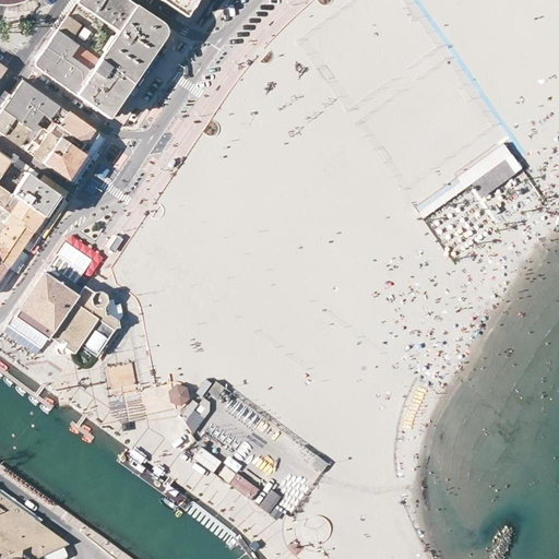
[(0,14),(8,14),(13,13),(20,12),(25,10),(30,7),(35,2),(37,0),(26,0),(25,1),(23,2),(18,4),(15,4),(14,7),(13,7),(11,8),(10,8),(9,8),(7,7),(7,6),(6,6),(0,6),(0,4),(0,14)]
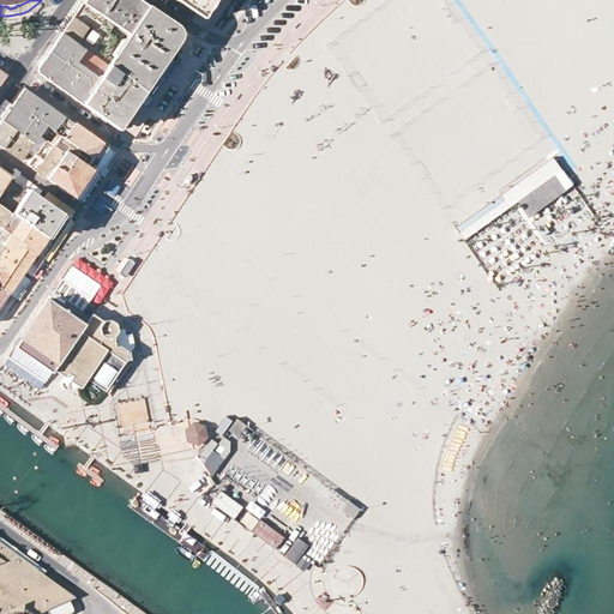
[(109,65),(131,32),(84,0),(62,32),(109,65)]
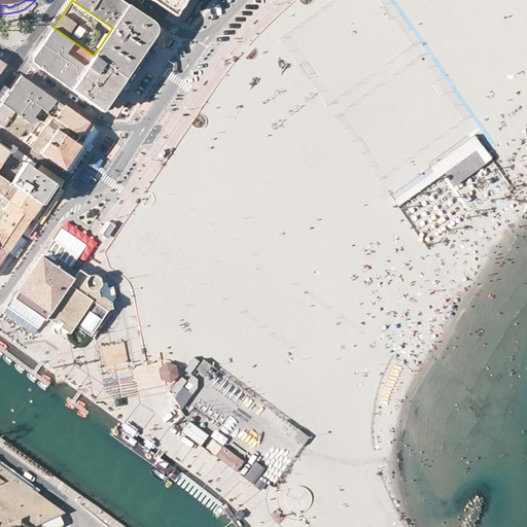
[(113,0),(72,0),(112,28),(94,56),(120,76),(150,32),(148,23),(139,16),(113,0)]
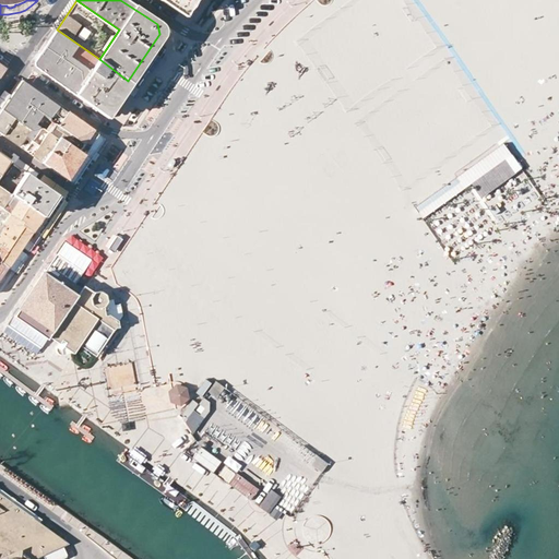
[(120,0),(147,18),(157,24),(159,34),(128,81),(131,83),(138,73),(157,45),(164,36),(164,34),(165,31),(165,28),(164,26),(163,24),(161,22),(159,21),(127,0),(120,0)]
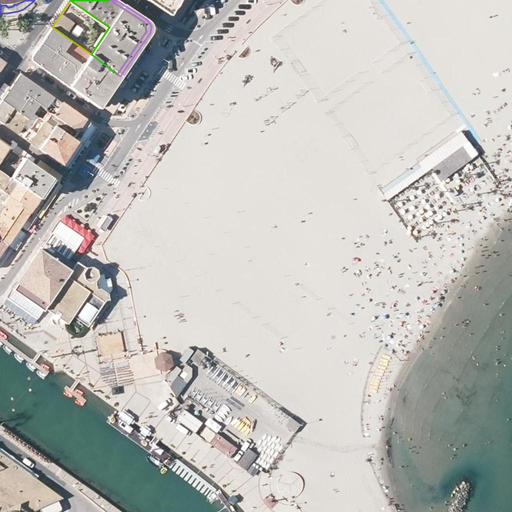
[(148,0),(165,11),(172,0),(148,0)]
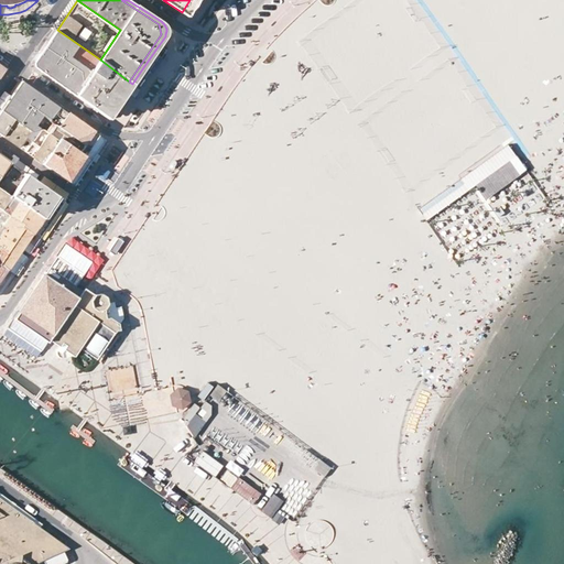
[(190,0),(182,12),(186,15),(193,6),(196,0),(190,0)]
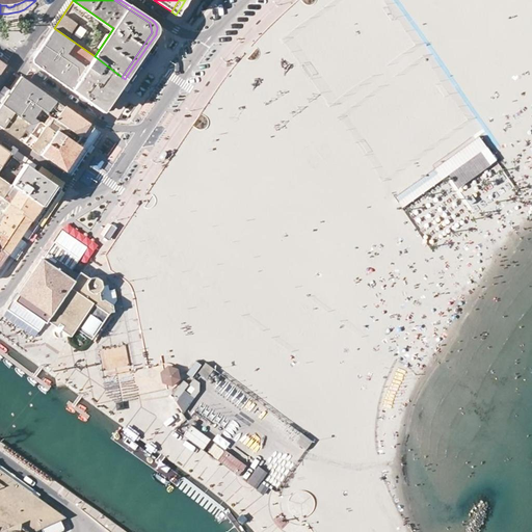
[(95,56),(54,28),(42,46),(34,57),(34,63),(46,72),(86,101),(103,112),(116,91),(125,79),(122,77),(95,56)]
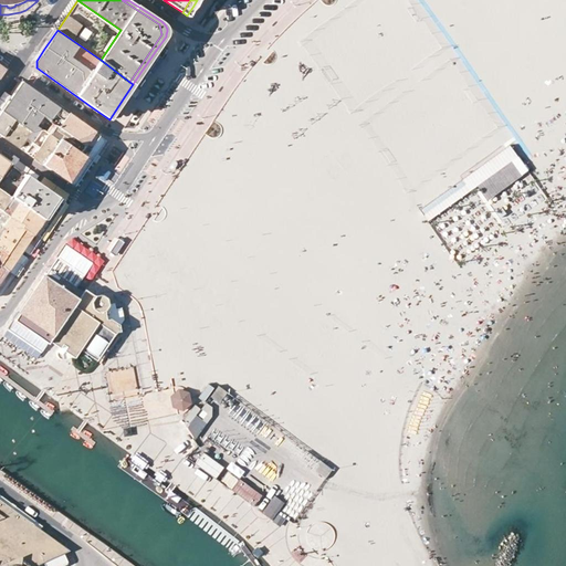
[(54,114),(59,107),(21,81),(1,111),(14,119),(30,130),(32,132),(37,124),(39,121),(43,115),(45,117),(50,121),(54,114)]
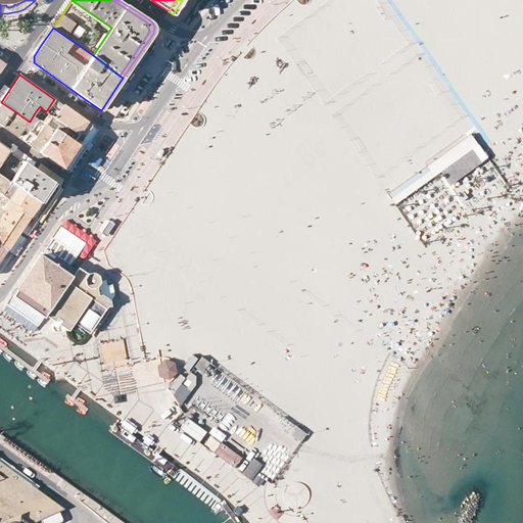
[(58,111),(54,117),(83,138),(91,125),(54,99),(50,105),(58,111)]
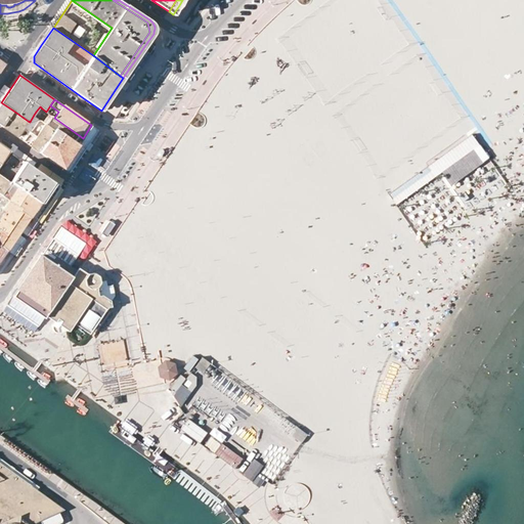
[(0,124),(3,126),(13,111),(1,102),(0,103),(0,124)]
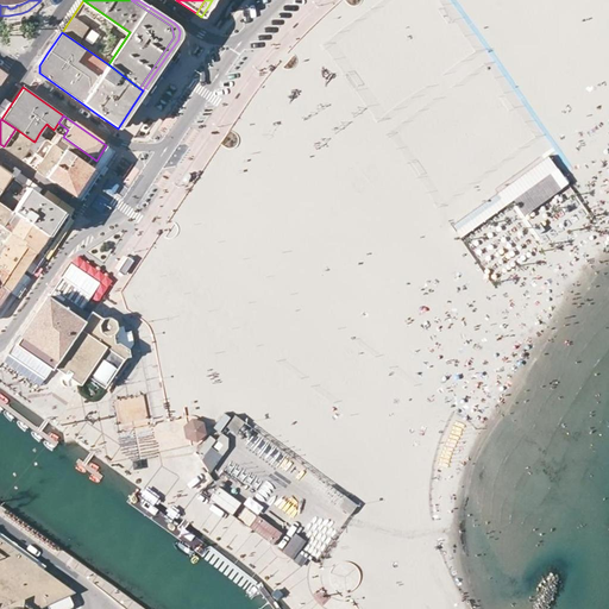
[(441,208),(535,135),(526,123),(432,196),(441,208)]
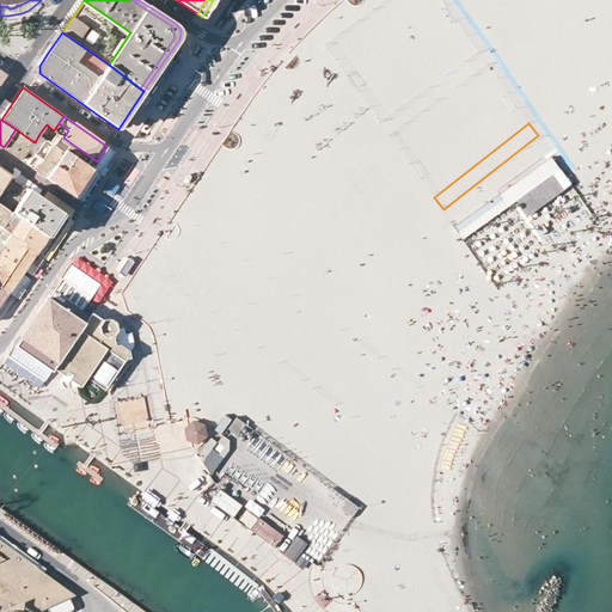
[(26,151),(32,141),(16,129),(4,147),(20,159),(26,151)]
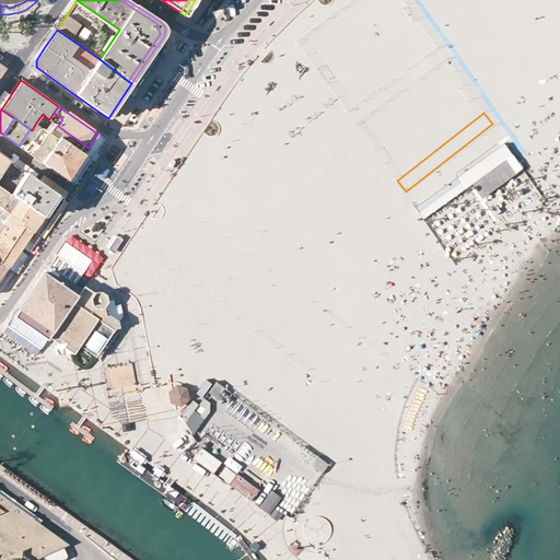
[(37,135),(42,127),(36,123),(32,130),(37,135)]
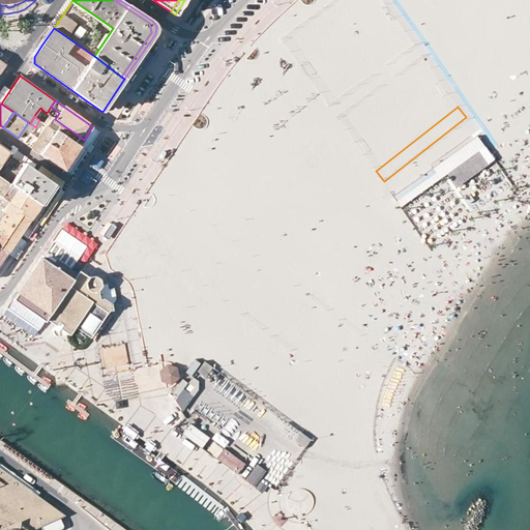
[(54,131),(56,129),(80,146),(84,140),(55,119),(52,117),(46,125),(54,131)]
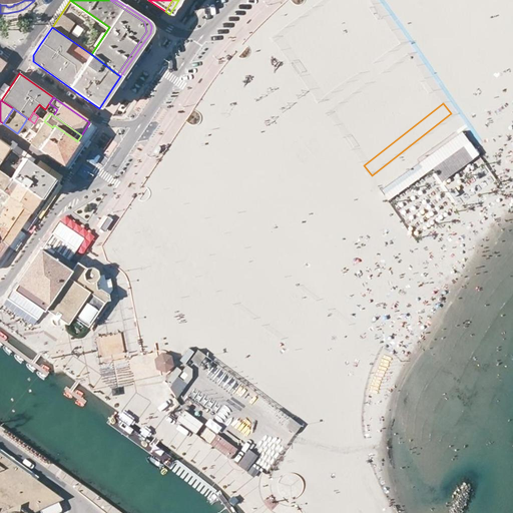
[(29,119),(27,118),(22,126),(28,130),(34,123),(29,119)]
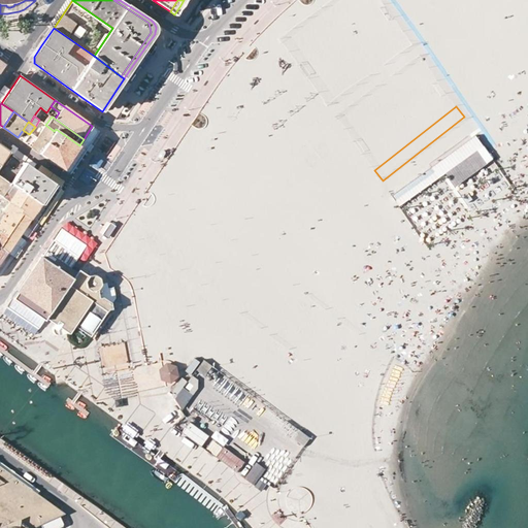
[(54,131),(45,125),(31,146),(39,153),(54,131)]
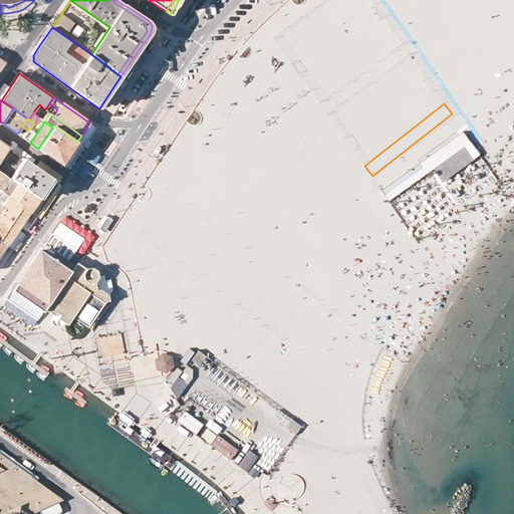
[(61,165),(77,142),(54,125),(52,127),(38,149),(61,165)]
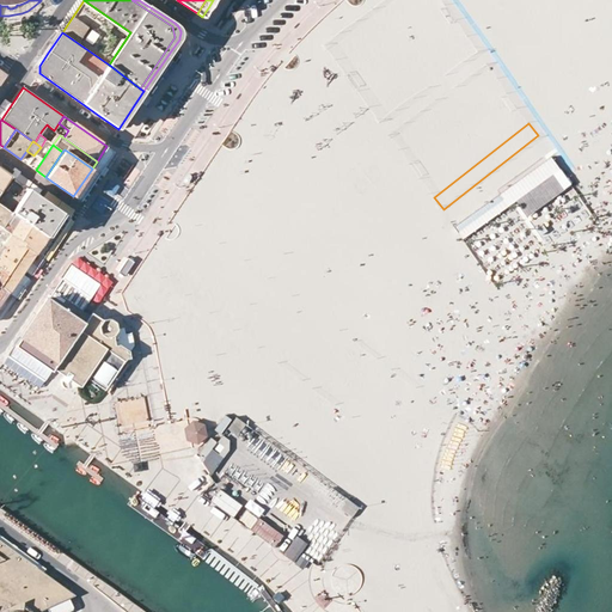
[(0,190),(10,176),(0,167),(0,190)]
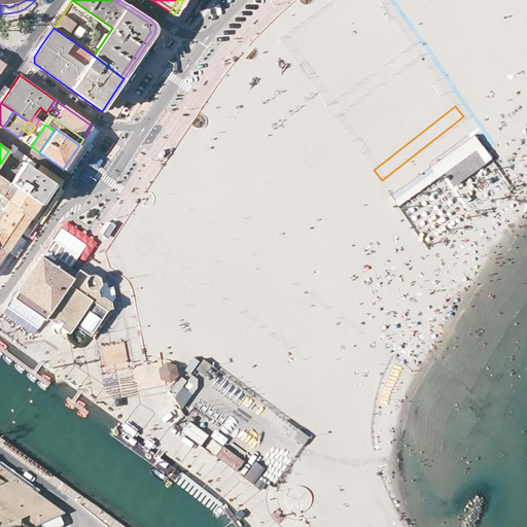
[(159,150),(154,156),(159,160),(163,153),(159,150)]
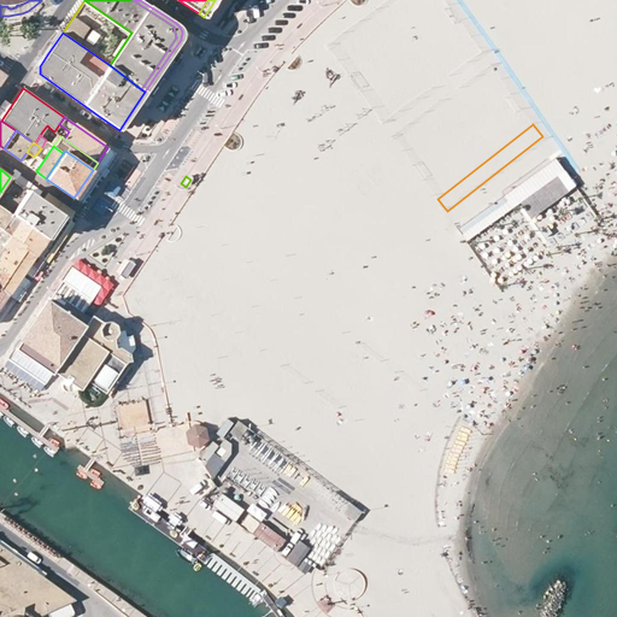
[(62,215),(43,201),(28,191),(12,213),(41,234),(46,238),(53,228),(62,215)]
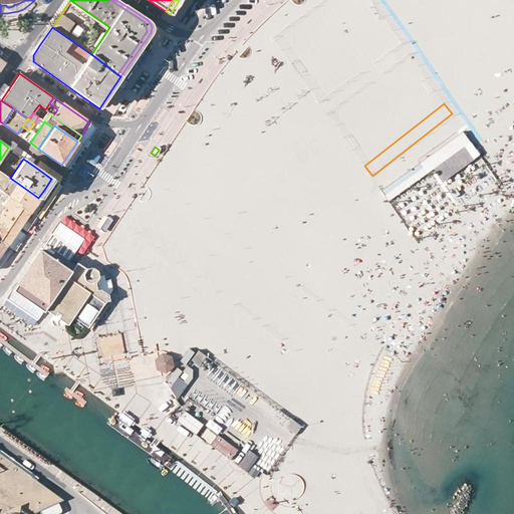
[(8,181),(10,179),(0,171),(0,189),(2,191),(4,187),(8,181)]
